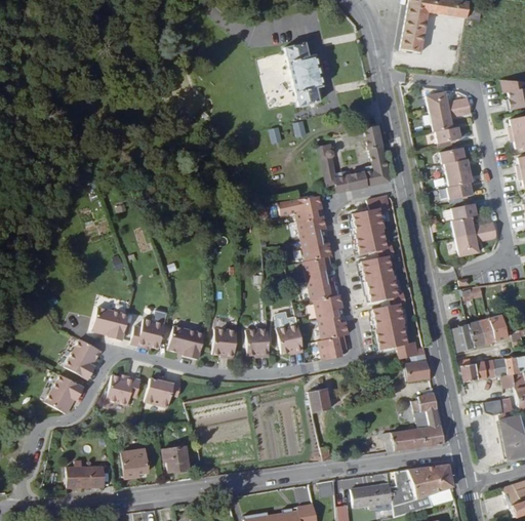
[(405,0),(399,50),(420,53),(426,14),(461,19),(461,18),(465,2),(466,0),(405,0)]
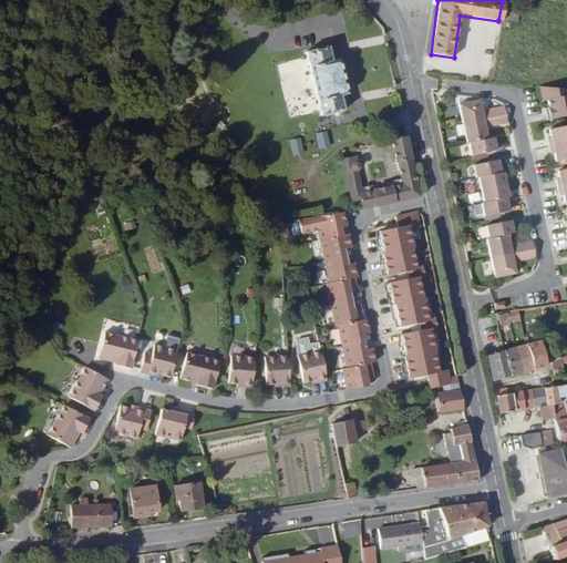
[(502,2),(498,20),(514,23),(517,4),(502,2)]
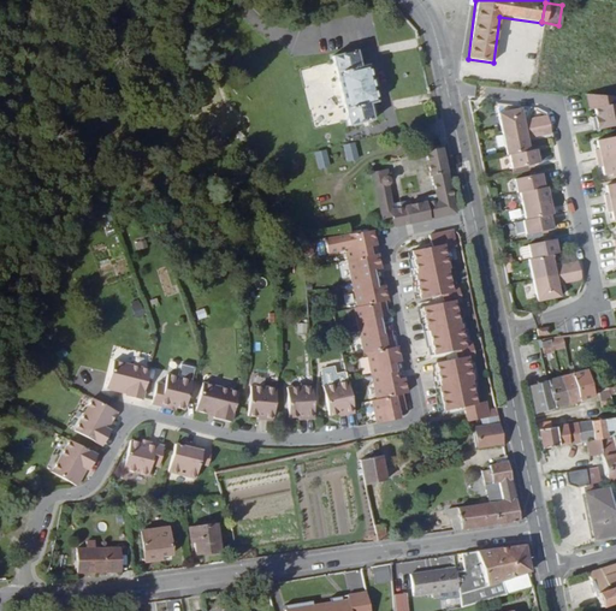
[(360,45),(333,49),(348,118),(372,113),(369,98),(378,96),(372,59),(362,60),(360,45)]
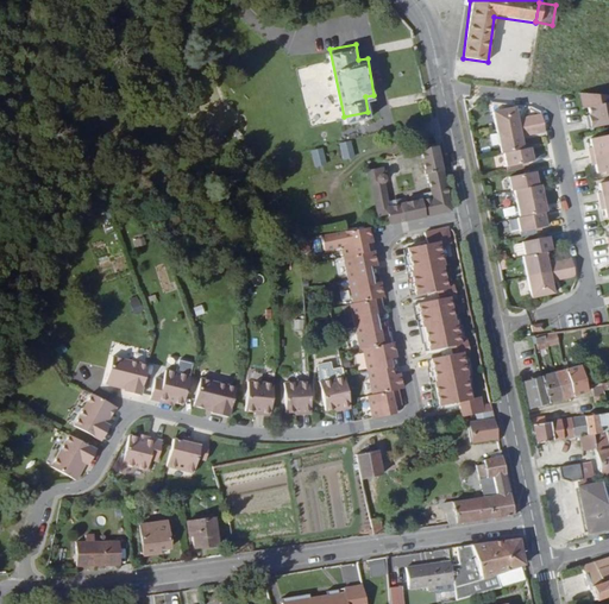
[(608,100),(608,94),(573,90),(578,108),(586,106),(608,100)]
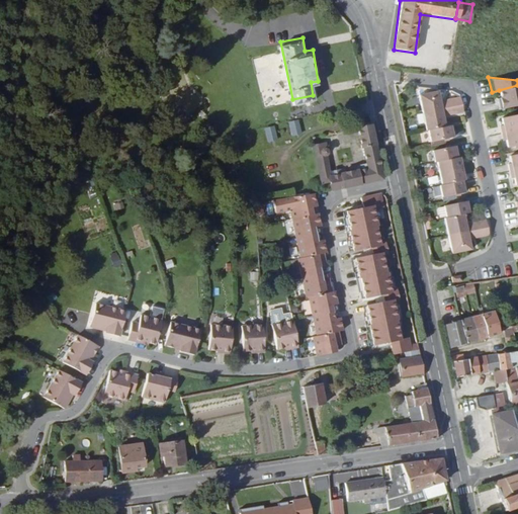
[(517,85),(499,90),(500,98),(501,101),(497,102),(498,110),(517,104),(517,85)]
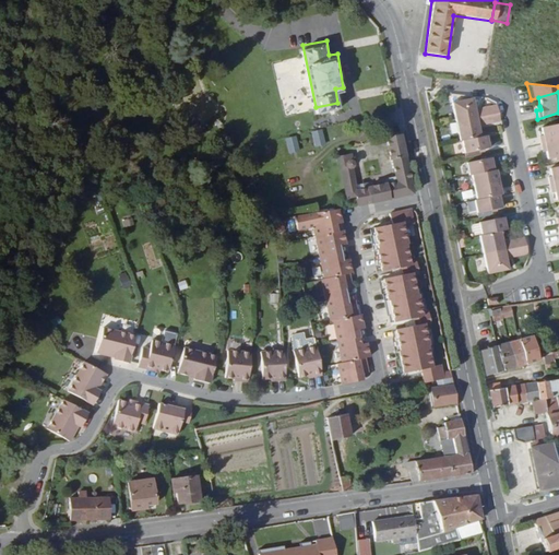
[(497,113),(495,104),(479,108),(480,111),(474,114),(473,109),(471,98),(450,104),(454,122),(497,113)]
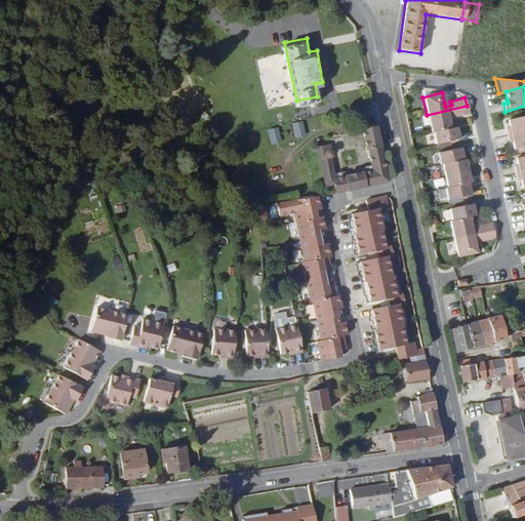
[(467,106),(427,115),(431,133),(433,132),(450,128),(448,118),(447,115),(453,113),(454,117),(469,113),(467,106)]
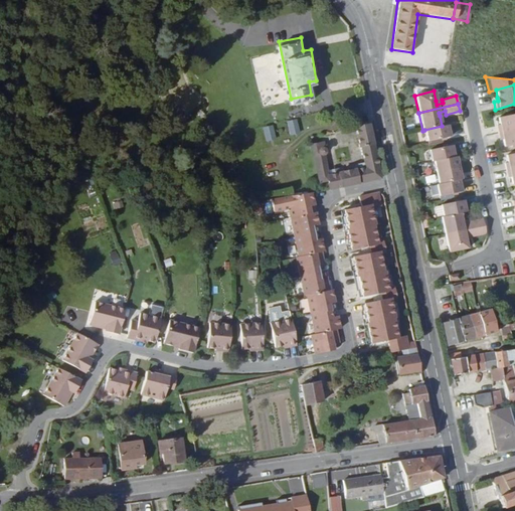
[(497,125),(498,132),(514,129),(514,114),(498,117),(500,124),(497,125)]
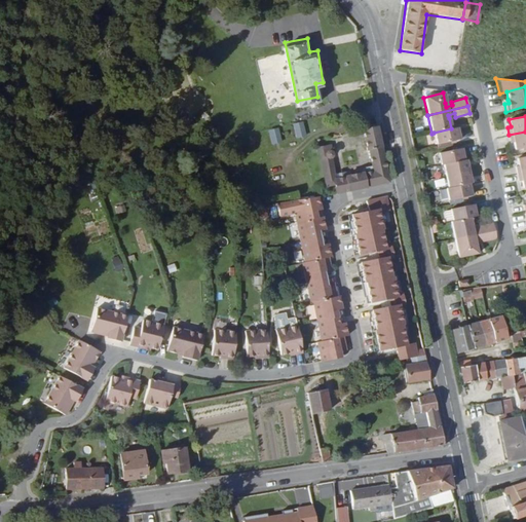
[(301,117),(291,120),(295,135),(305,132),(301,117)]
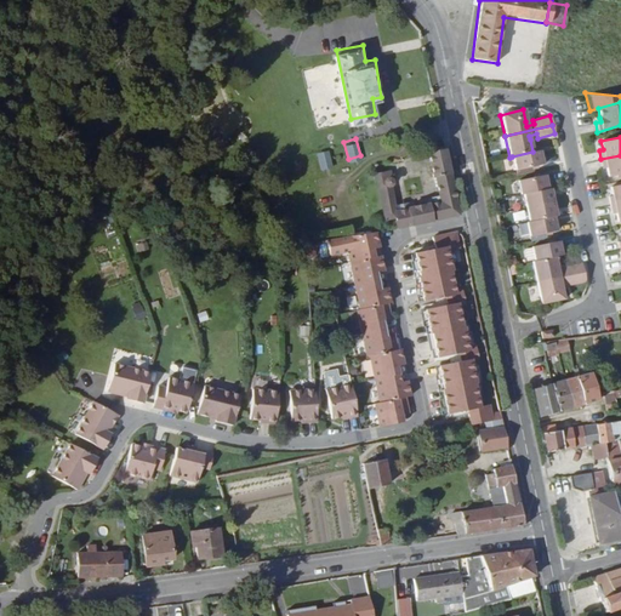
[(455,210),(443,146),(425,149),(428,174),(433,172),(437,198),(389,205),(392,220),(455,210)]
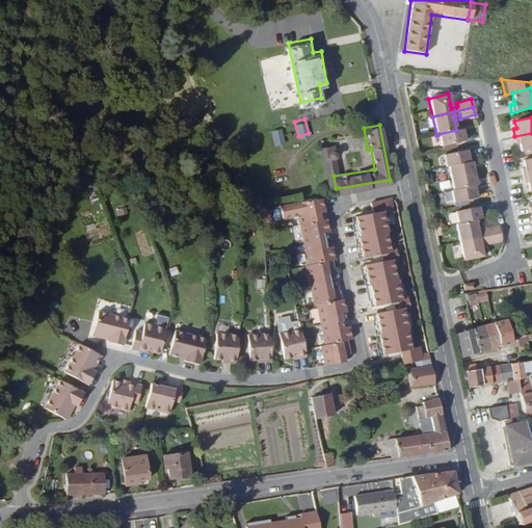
[(270,128),(272,143),(283,141),(281,126),(270,128)]
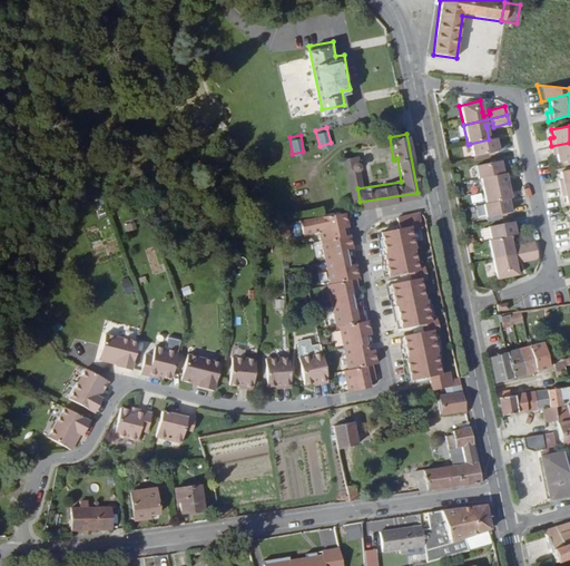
[(498,152),(495,138),(489,139),(470,144),(473,157),(498,152)]
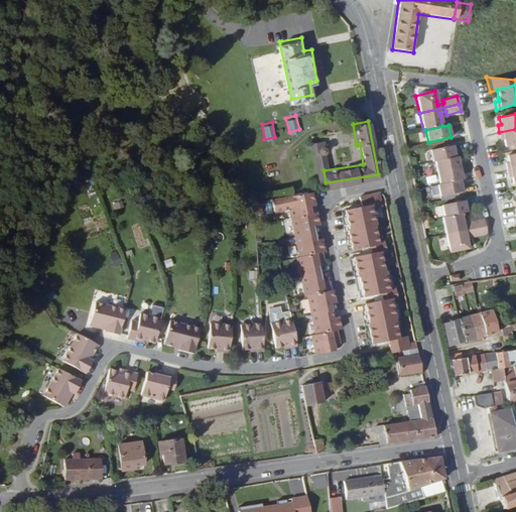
[(515,129),(499,132),(501,140),(503,139),(505,146),(515,144),(515,129)]
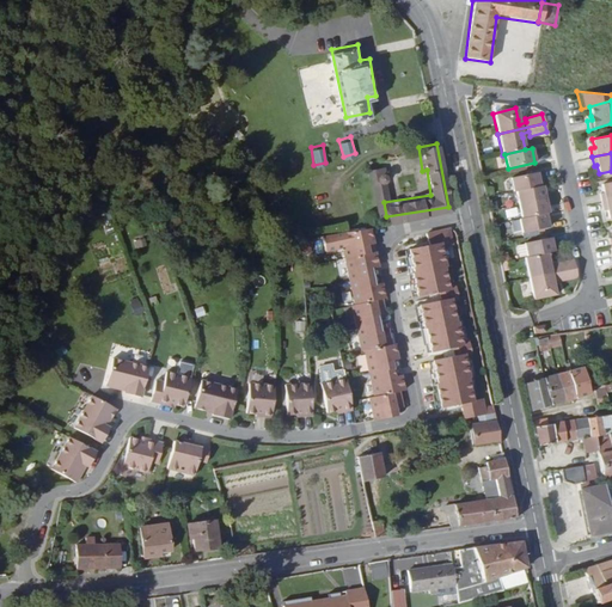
[(363,164),(367,178),(380,177),(378,161),(363,164)]
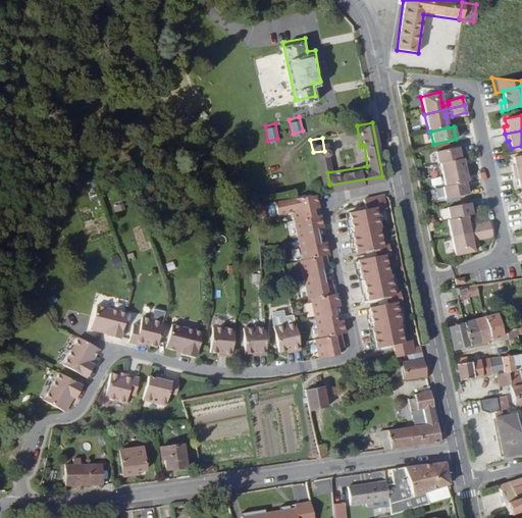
[(438,164),(440,164),(461,159),(459,148),(435,153),(438,164)]
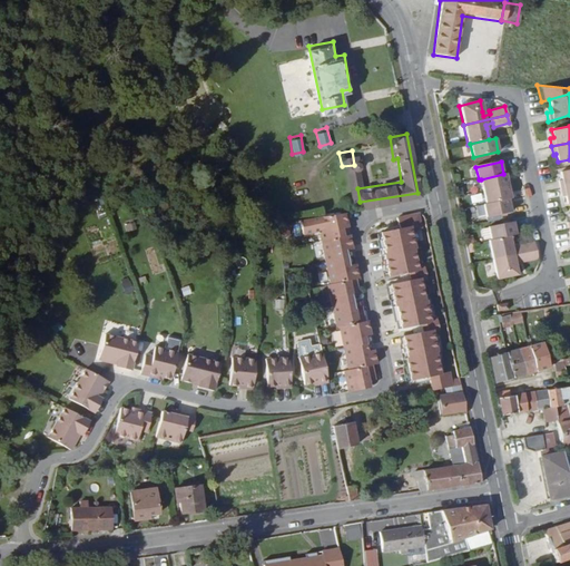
[(347,204),(360,202),(357,188),(354,165),(342,166),(347,204)]
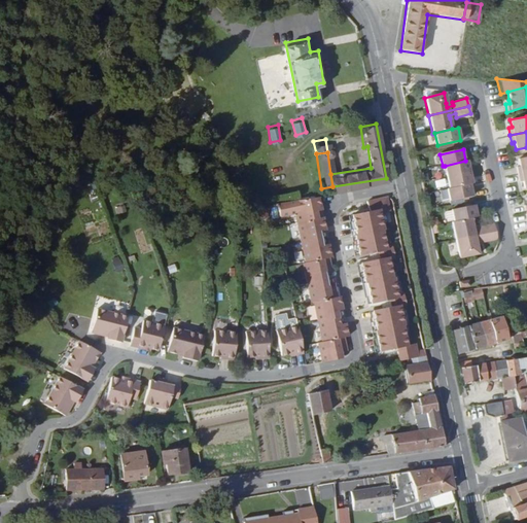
[(519,175),(526,173),(526,158),(519,160),(521,167),(518,168),(519,175)]
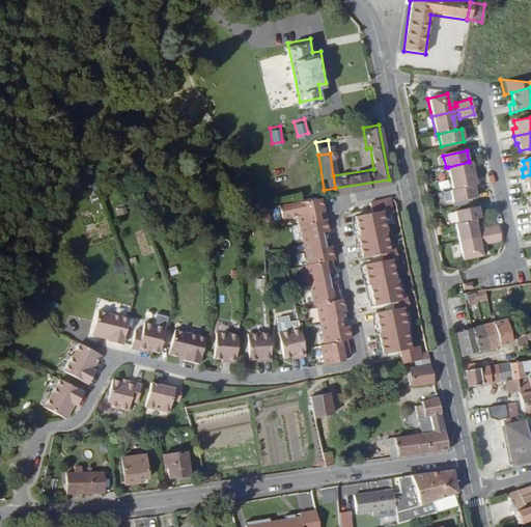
[(448,167),(451,178),(474,173),(471,162),(469,162),(448,167)]
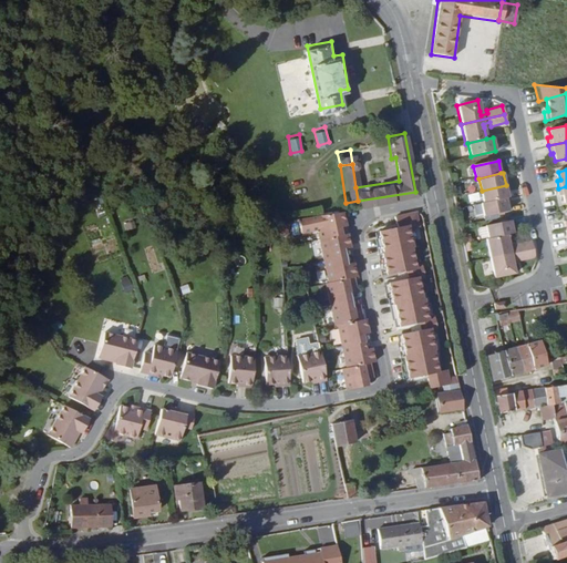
[(507,198),(509,198),(506,185),(482,191),(485,204),(507,198)]
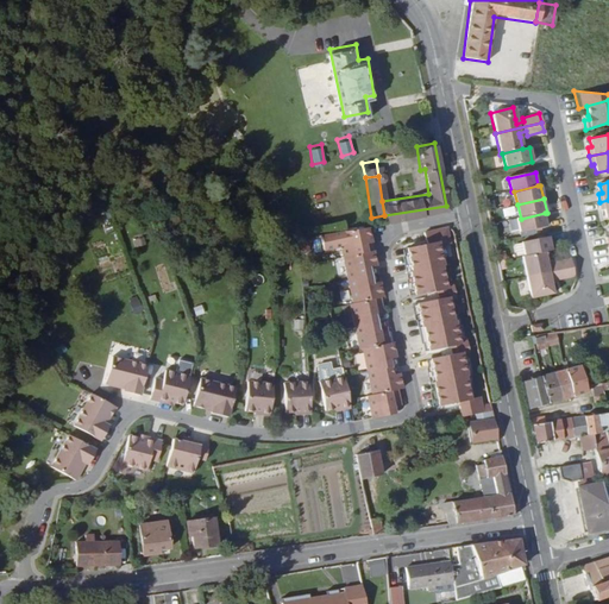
[(521,219),(519,220),(521,233),(547,227),(545,213),(521,219)]
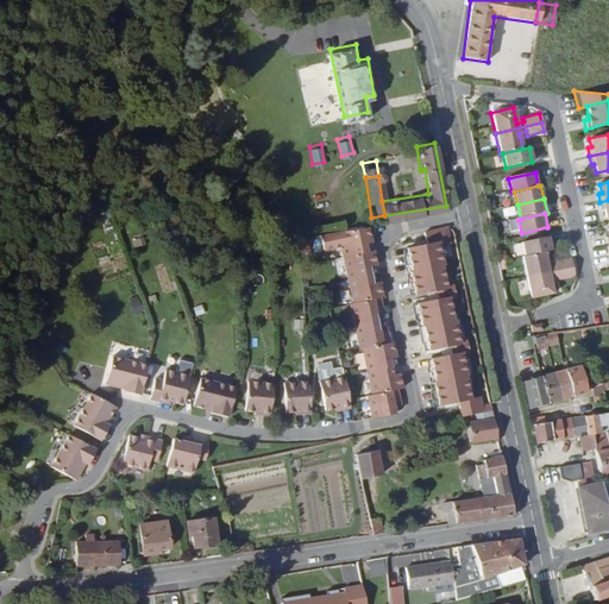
[(371,233),(368,218),(337,221),(314,225),(316,243),(340,239),(350,294),(346,295),(356,340),(360,339),(371,385),(365,387),(371,411),(395,406),(391,397),(400,395),(396,379),(401,378),(399,364),(390,365),(388,348),(395,347),(391,332),(388,333),(384,319),(377,320),(374,304),(382,303),(378,288),(382,287),(378,271),(376,272),(372,257),(375,256),(372,241),(365,243),(363,234),(371,233)]
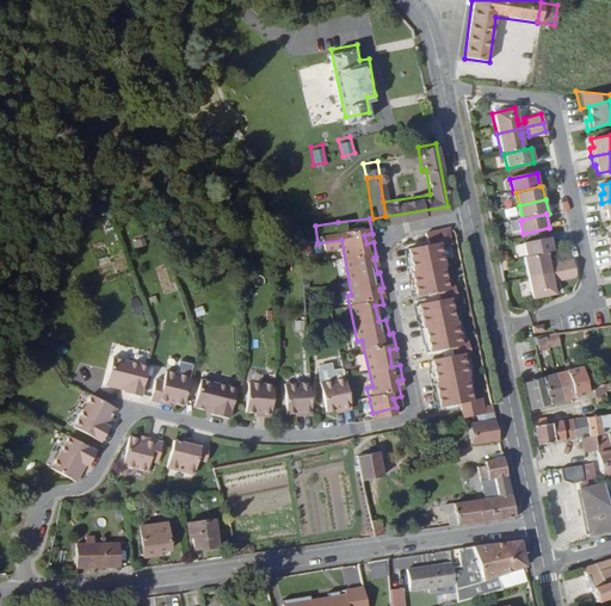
[(458,396),(461,412),(471,409),(480,407),(476,391),(466,393),(462,371),(463,371),(461,352),(469,352),(464,333),(457,334),(454,316),(451,317),(448,298),(456,297),(451,279),(444,280),(440,261),(442,261),(438,242),(449,240),(446,224),(427,227),(430,240),(413,243),(418,266),(415,266),(421,290),(443,286),(444,294),(423,298),(427,321),(430,321),(434,345),(456,340),(457,348),(436,352),(440,375),(438,376),(443,400),(458,396)]
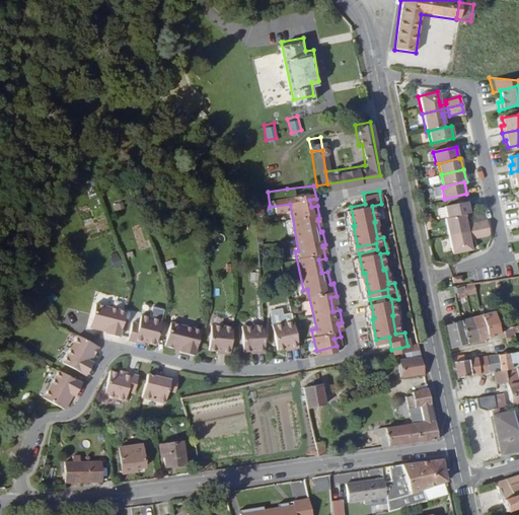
[(447,208),(449,220),(466,216),(471,214),(469,203),(447,208)]
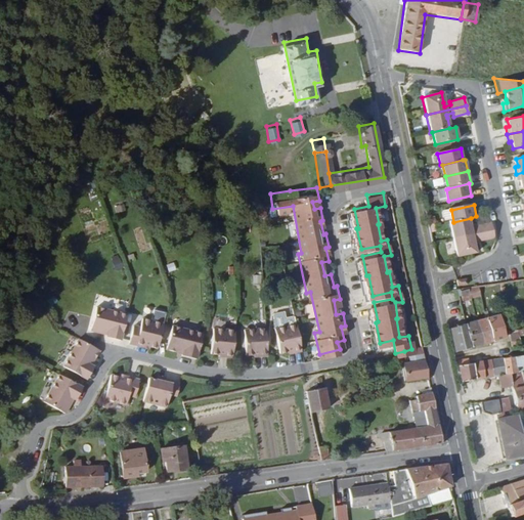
[(88,210),(81,213),(85,224),(92,221),(88,210)]
